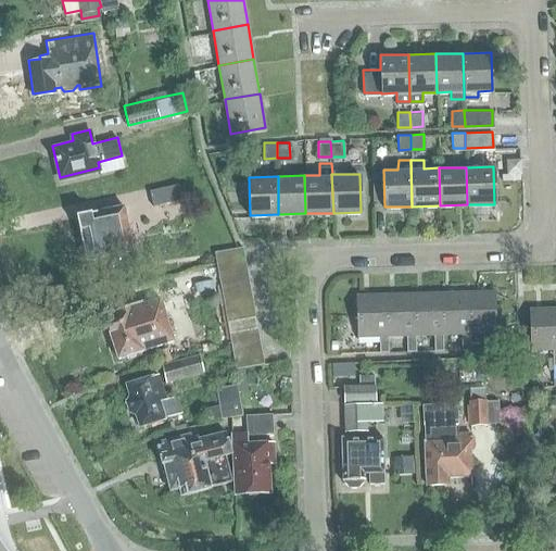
[(181,201),(179,186),(151,190),(153,204),(181,201)]
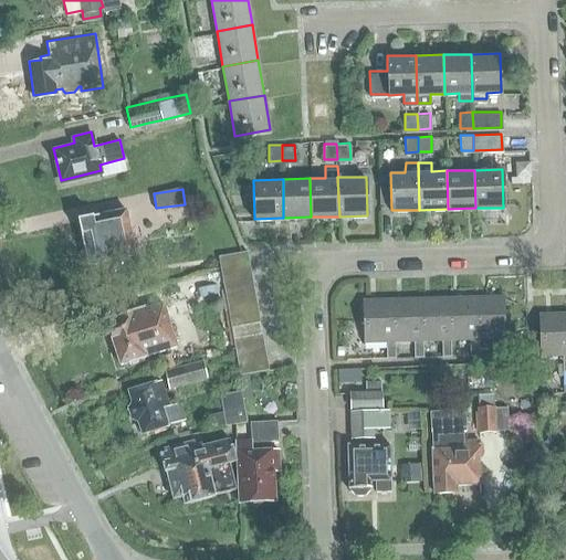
[(135,252),(126,208),(77,218),(83,244),(85,243),(90,263),(103,260),(104,268),(107,270),(116,268),(119,263),(118,255),(135,252)]
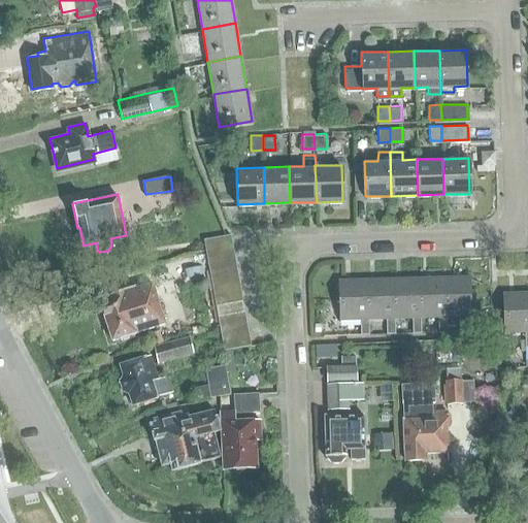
[(203,237),(205,249),(232,243),(230,232),(203,237)]
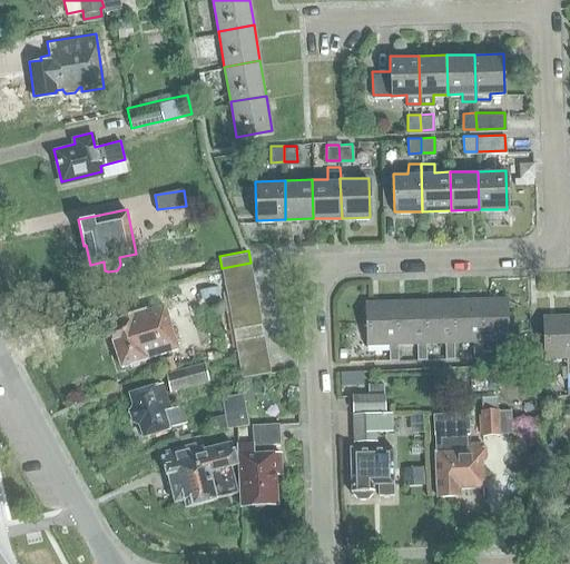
[(222,268),(224,279),(252,274),(251,263),(222,268)]
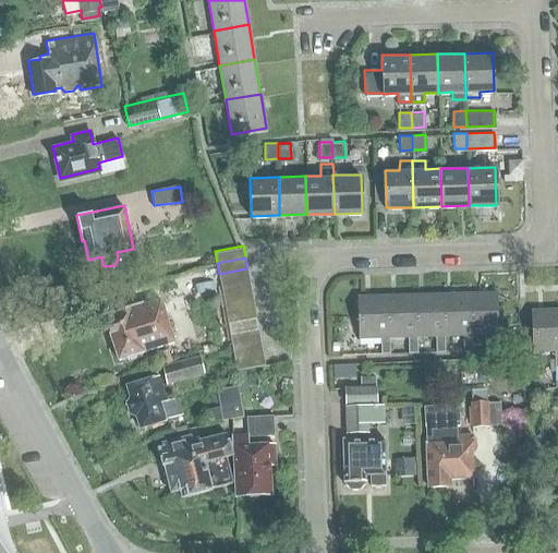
[(221,286),(249,280),(246,268),(219,274),(221,286)]
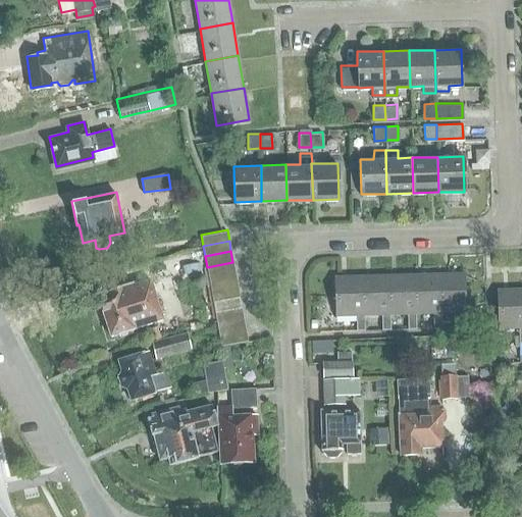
[(235,273),(232,262),(207,267),(209,278),(235,273)]
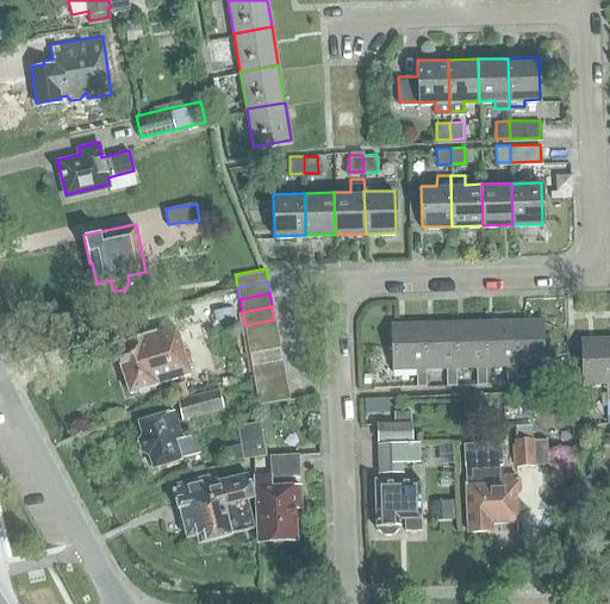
[(512,362),(515,362),(535,362),(536,380),(546,380),(546,360),(543,360),(542,316),(511,317),(512,362)]
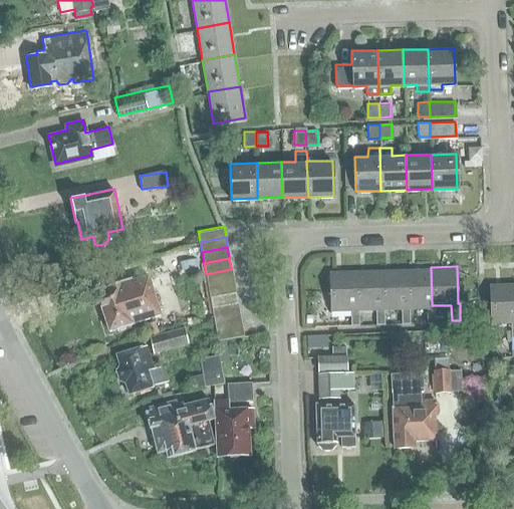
[(406,267),(380,268),(381,307),(383,307),(401,306),(402,321),(410,321),(409,306),(407,306),(406,267)]
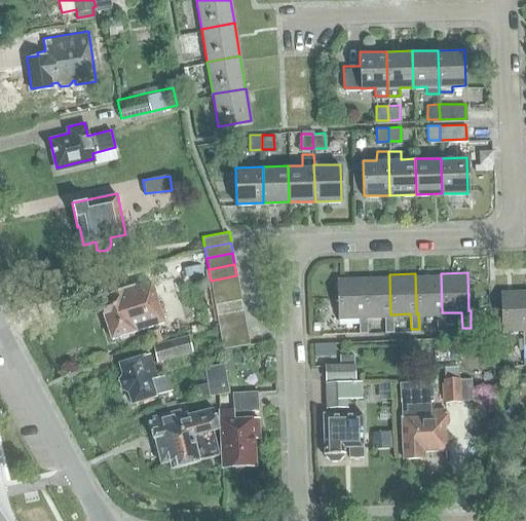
[(441,273),(415,273),(416,313),(418,313),(436,313),(436,329),(445,329),(444,312),(442,312),(441,273)]
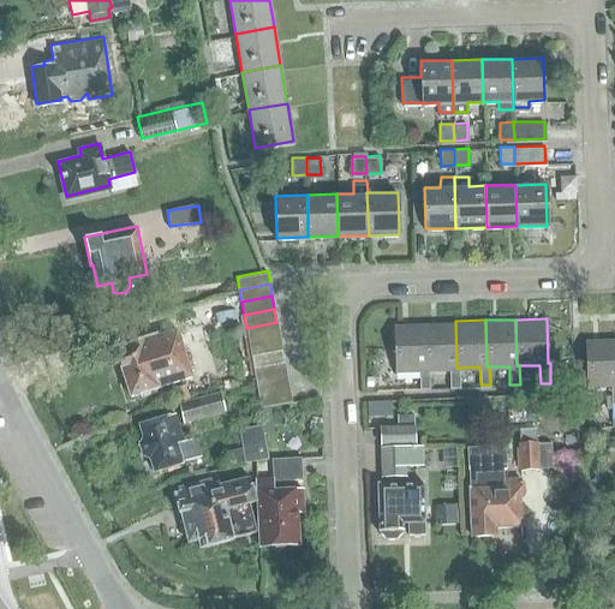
[(427,369),(429,369),(449,368),(449,386),(460,386),(459,368),(457,368),(455,321),(425,322),(427,369)]
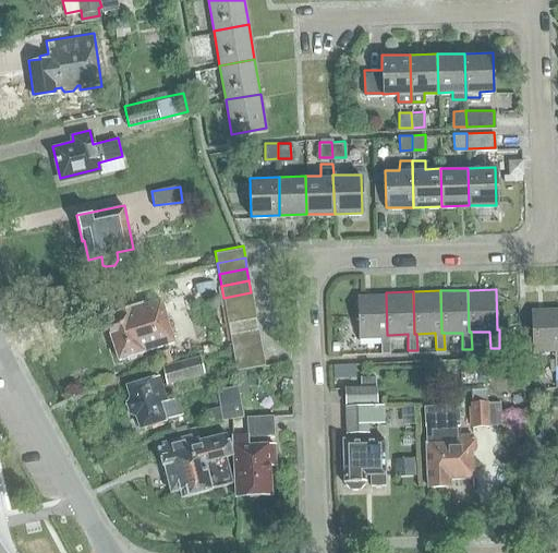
[(253,303),(251,292),(223,298),(226,309),(253,303)]
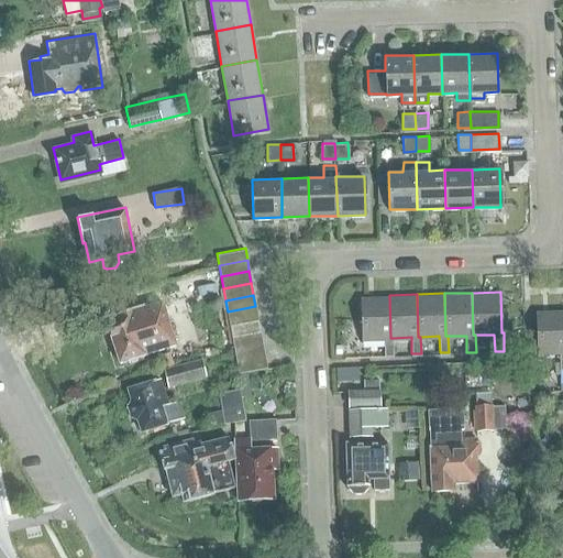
[(390,338),(389,295),(362,296),(363,338),(384,338),(384,354),(393,354),(393,338),(390,338)]
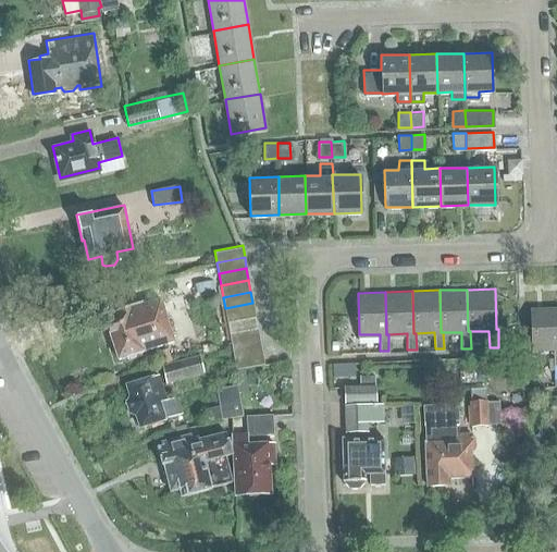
[(174,338),(161,296),(143,302),(143,299),(120,307),(120,309),(104,314),(118,355),(174,338)]
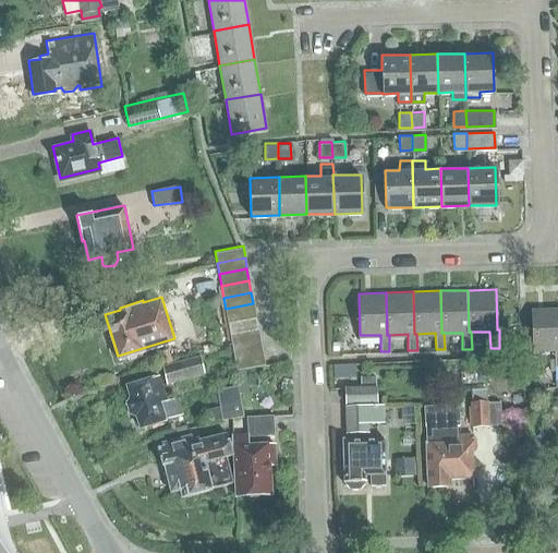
[(255,315),(253,303),(226,309),(228,321),(255,315)]
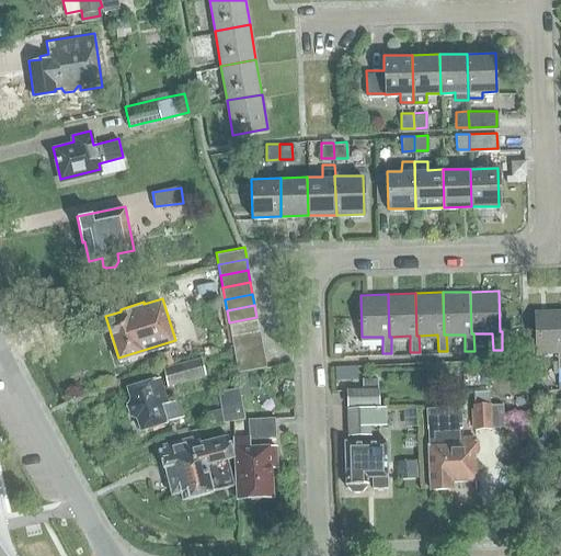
[(560,307),(535,309),(535,352),(558,351),(558,366),(560,365),(560,307)]
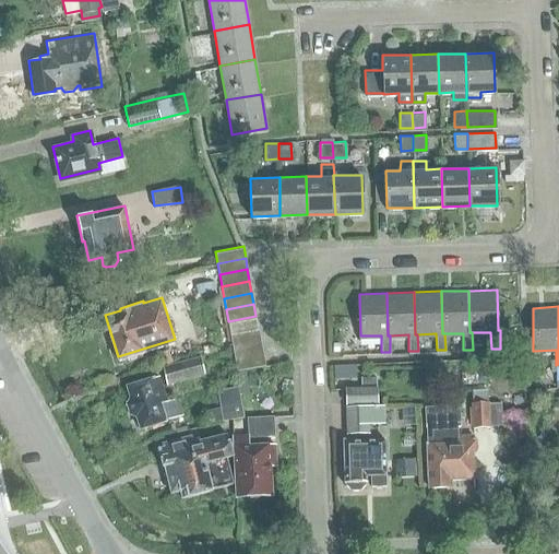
[(230,332),(258,328),(256,316),(228,321),(230,332)]
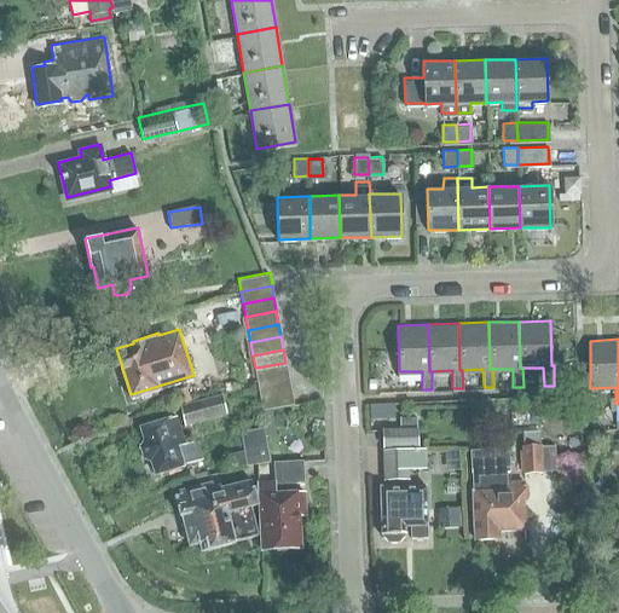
[(288,375),(285,363),(255,368),(258,380),(288,375)]
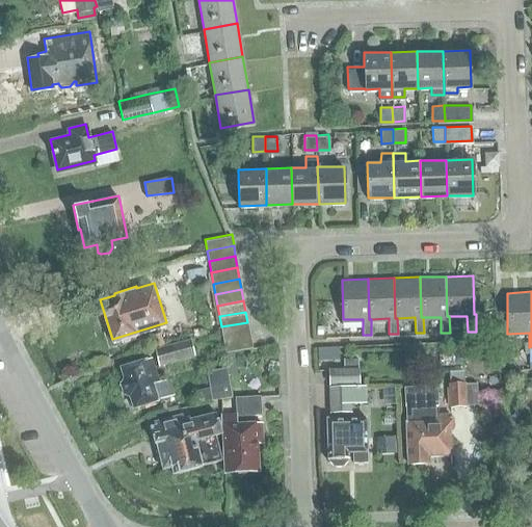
[(249,334),(247,322),(221,326),(223,339),(249,334)]
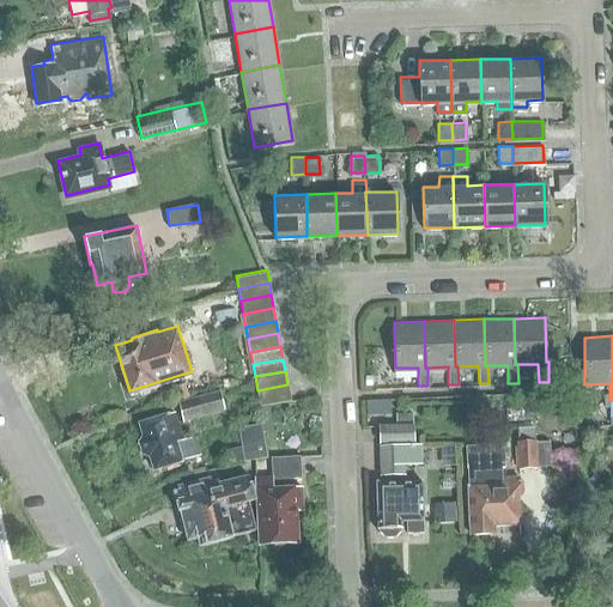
[(290,398),(287,384),(258,390),(260,404),(290,398)]
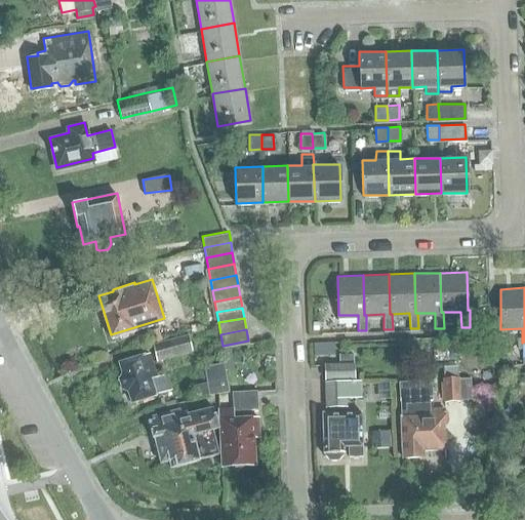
[(192,350),(188,333),(153,343),(157,359),(192,350)]
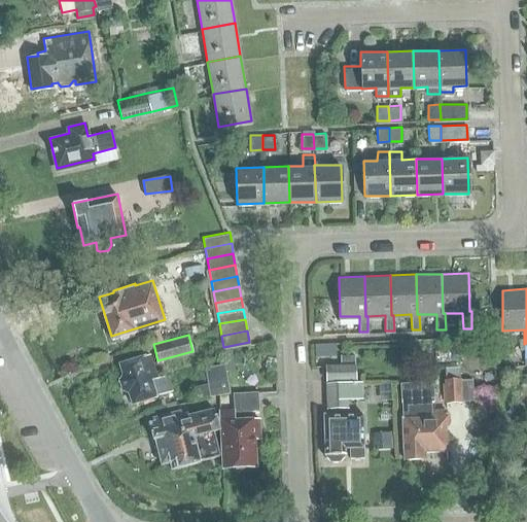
[(355,378),(354,351),(340,351),(340,362),(325,362),(325,379),(355,378)]
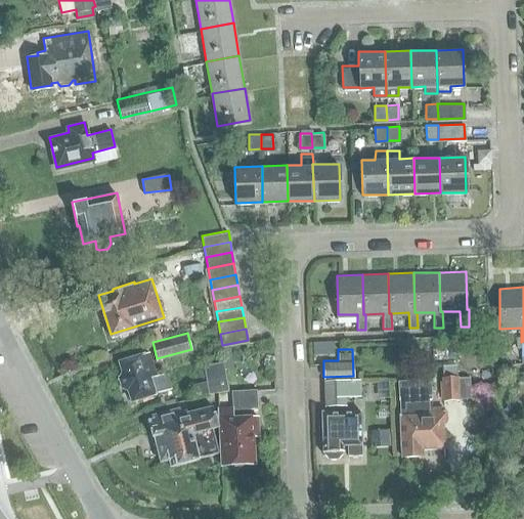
[(166,371),(157,374),(149,350),(119,359),(122,370),(119,377),(121,385),(129,389),(132,399),(171,387),(166,371)]
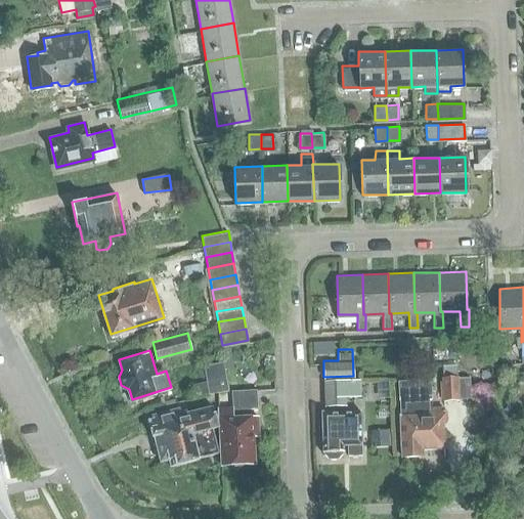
[(229,387),(223,359),(204,362),(210,391),(229,387)]
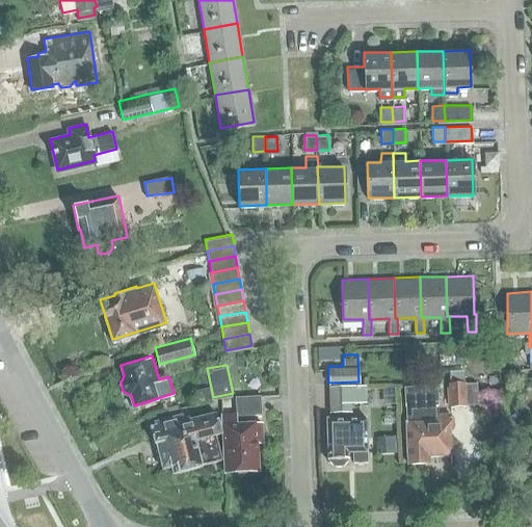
[(466,403),(464,379),(449,379),(449,403),(466,403)]
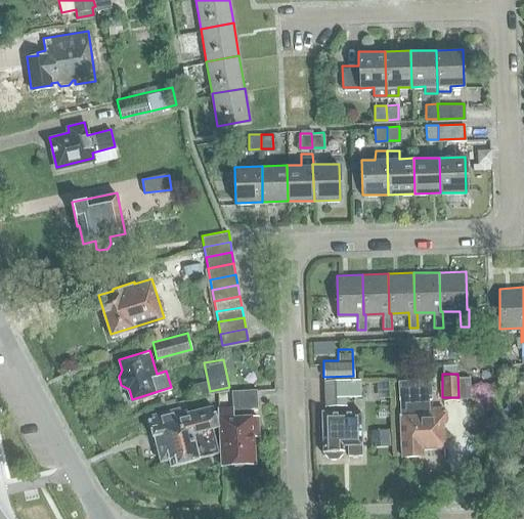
[(418,378),(418,376),(406,376),(406,379),(397,379),(398,397),(400,397),(400,409),(399,409),(401,455),(422,453),(422,446),(443,445),(442,421),(444,421),(444,405),(428,405),(428,396),(431,396),(430,378),(418,378)]
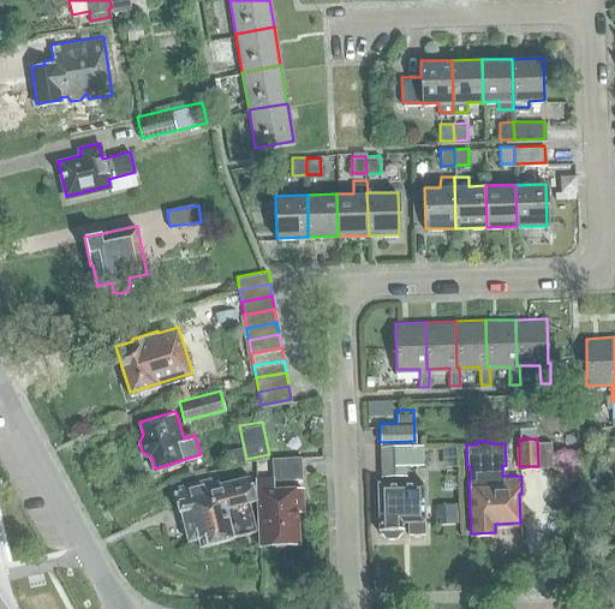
[(424,458),(424,442),(380,443),(380,475),(406,473),(406,459),(424,458)]
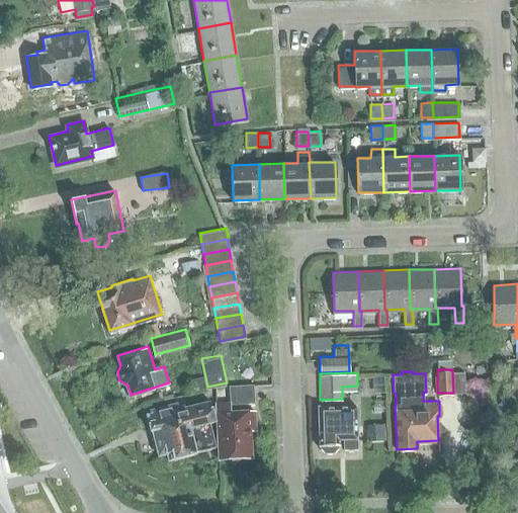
[(254,382),(230,382),(231,402),(236,401),(255,401),(254,382)]
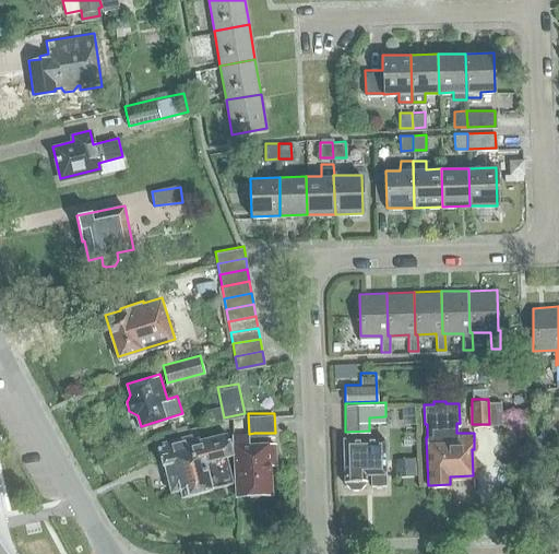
[(233,454),(233,452),(227,432),(200,438),(200,436),(193,438),(192,433),(161,440),(162,446),(158,447),(163,464),(165,463),(171,490),(180,487),(182,495),(212,488),(212,486),(233,481),(226,455),(233,454)]
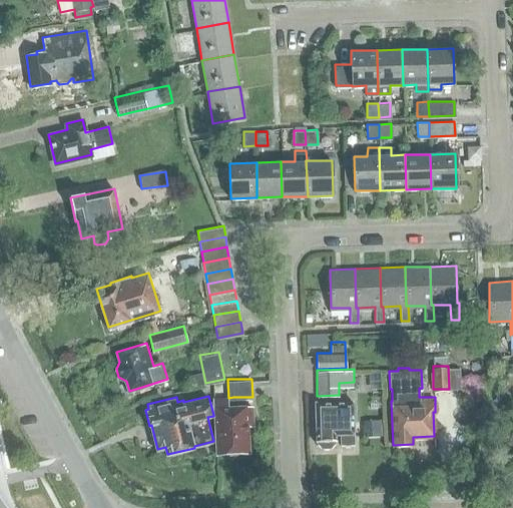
[(228,407),(227,396),(214,397),(217,453),(249,451),(248,426),(253,426),(252,405),(228,407)]
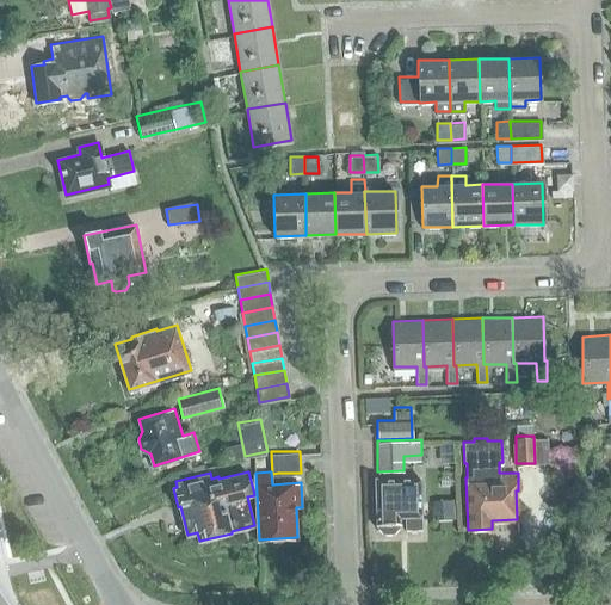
[(421,524),(420,477),(376,479),(377,526),(384,533),(393,533),(401,526),(400,516),(406,516),(406,525),(421,524)]
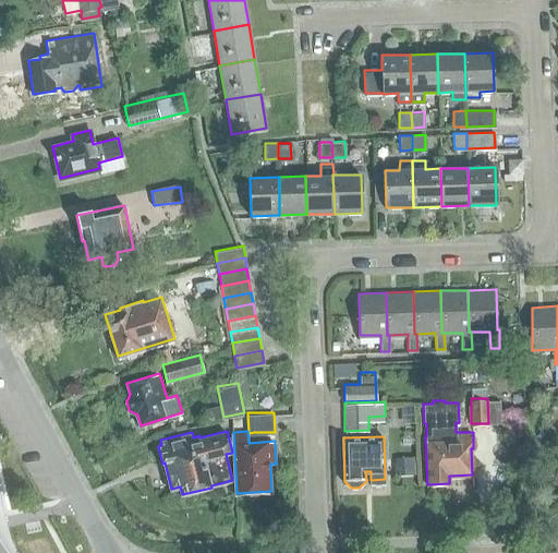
[(410,458),(410,454),(396,455),(397,472),(417,471),(416,458),(410,458)]
